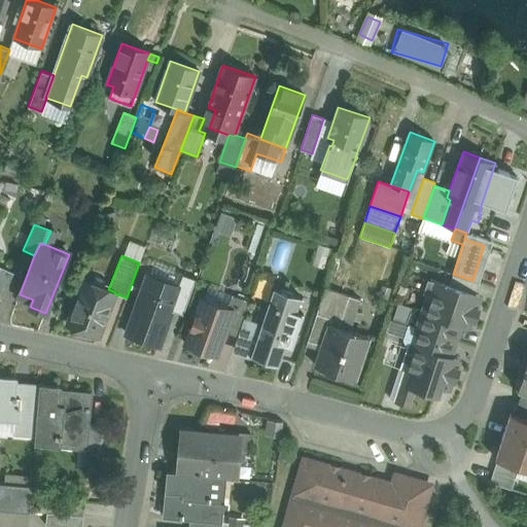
[(0,267),(0,299),(2,301),(13,273),(0,267)]
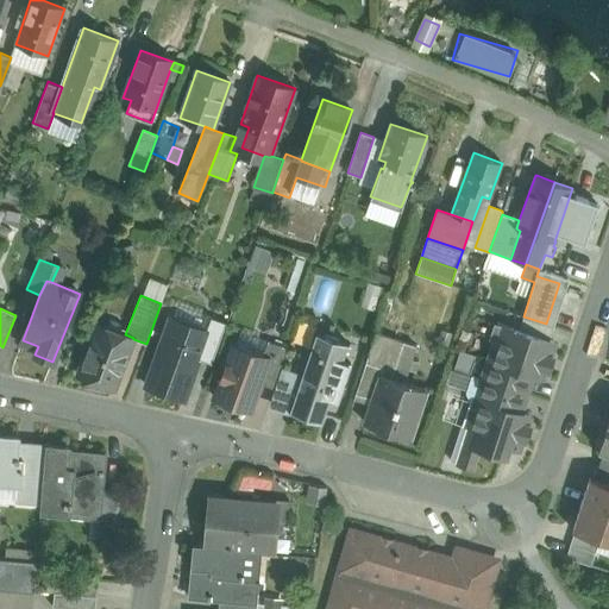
[(546,324),(523,316),(520,330),(550,340),(553,326),(546,324)]
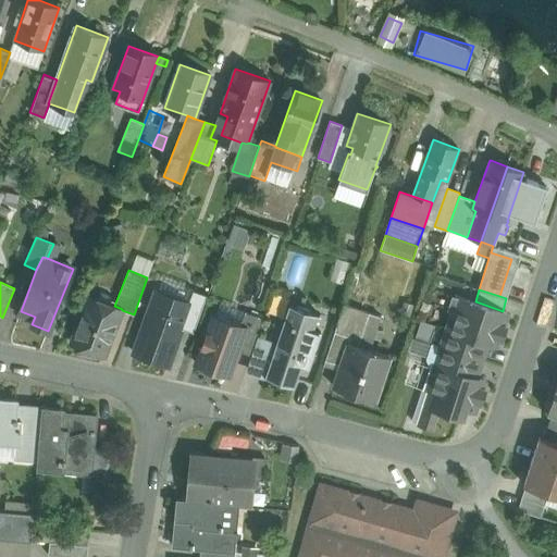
[(207,295),(193,291),(188,302),(190,304),(181,329),(194,333),(194,332),(207,295)]
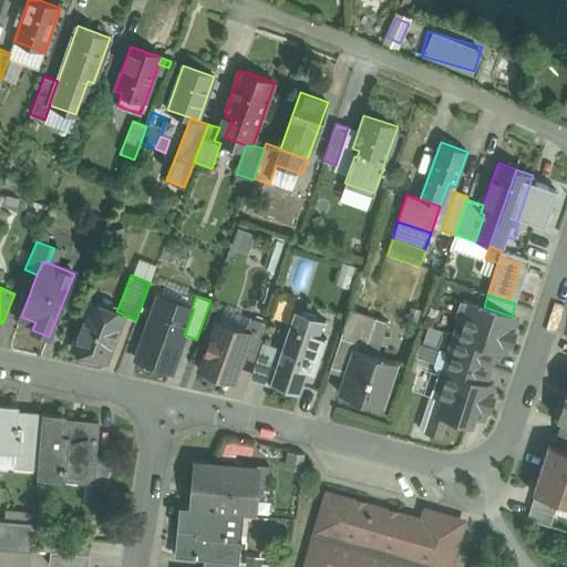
[(192,308),(160,297),(136,360),(171,372),(184,334),(194,309),(192,308)]
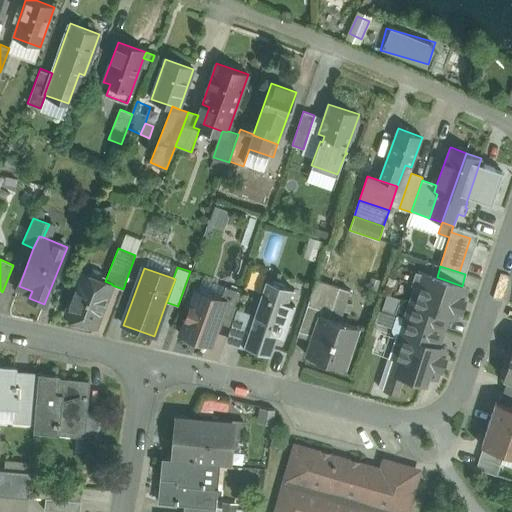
[(105,281),(82,272),(66,315),(95,327),(112,285),(112,284),(105,281)]
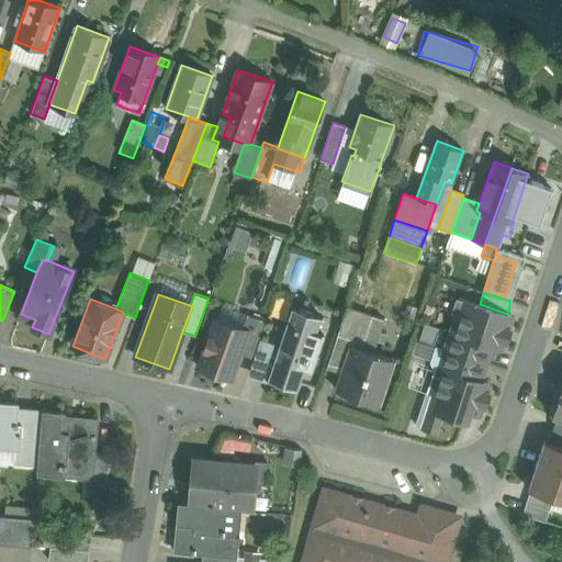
[(480,304),(472,302),(472,303),(460,299),(454,313),(458,314),(452,330),(451,330),(446,349),(485,362),(491,346),(501,348),(503,340),(506,341),(510,329),(507,328),(512,315),(507,314),(480,304)]
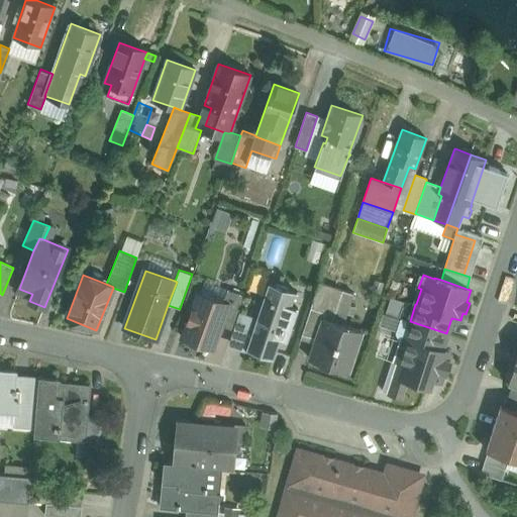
[(256,317),(245,349),(274,358),(281,337),(287,340),(298,308),(291,306),(296,292),(269,283),(256,317)]
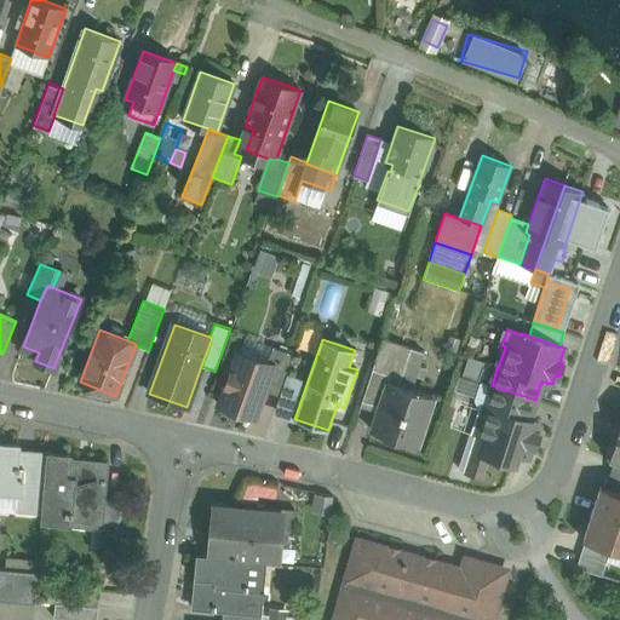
[(434,396),(396,384),(411,348),(403,345),(389,382),(372,431),(417,446),(434,396)]
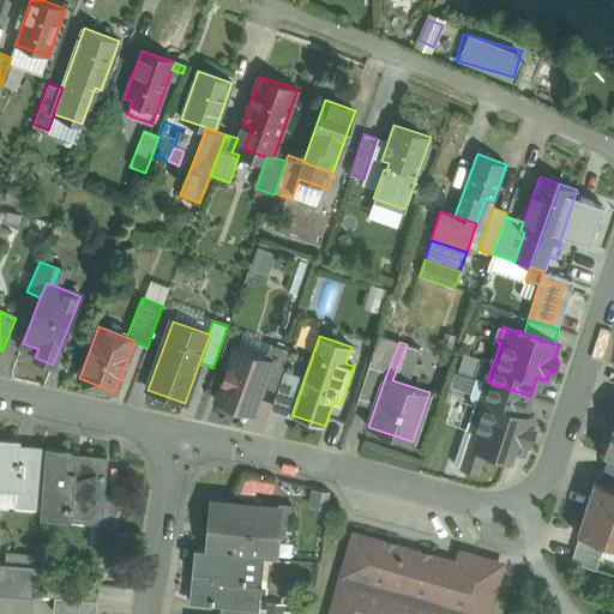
[(290,350),(270,344),(265,360),(271,361),(262,386),(276,392),(280,383),(283,369),(290,350)]
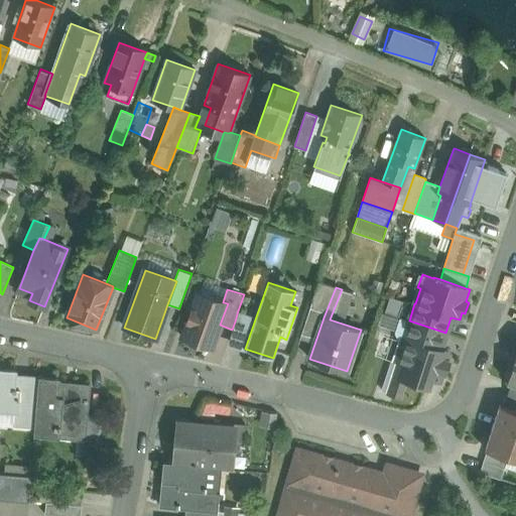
[(223,302),(198,293),(181,337),(212,348),(220,325),(228,303),(223,302)]
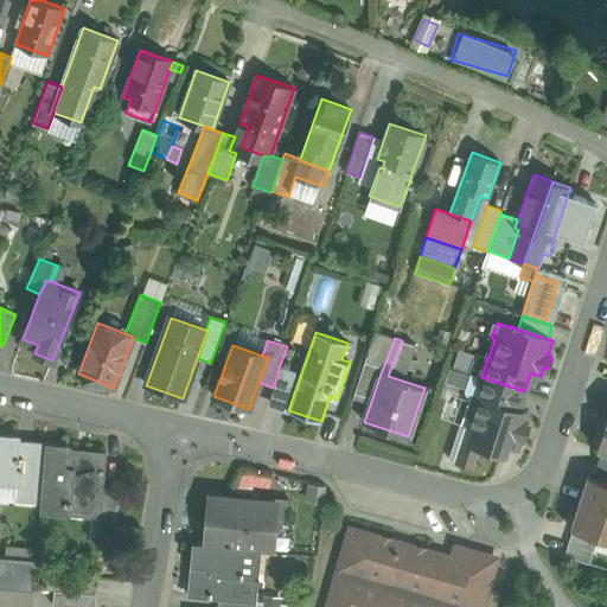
[(458,346),(451,363),(467,370),(473,353),(458,346)]
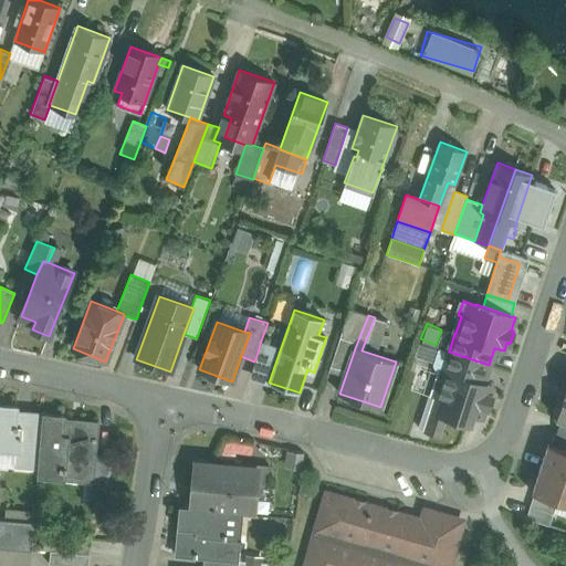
[(276,346),(261,341),(258,353),(272,357),(276,346)]
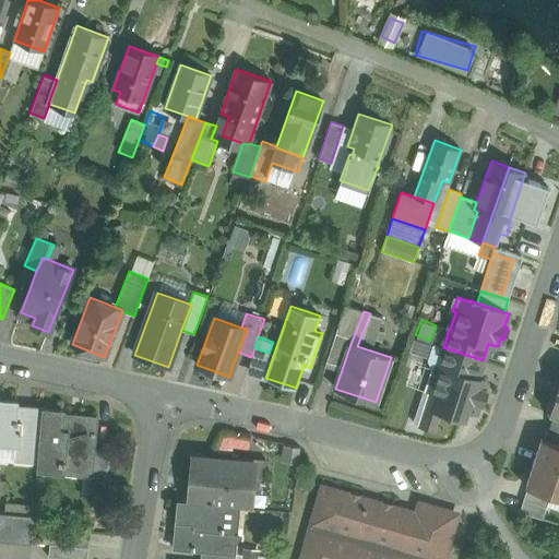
[(269,353),(254,348),(251,357),(246,373),(265,380),(265,378),(277,343),(273,342),(269,353)]
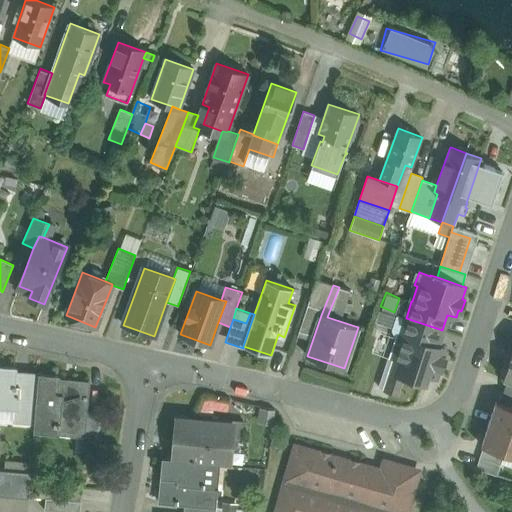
[(442,330),(406,318),(400,337),(393,359),(401,362),(397,374),(424,383),(427,376),(435,378),(439,368),(442,369),(446,358),(442,357),(445,349),(437,347),(442,330)]
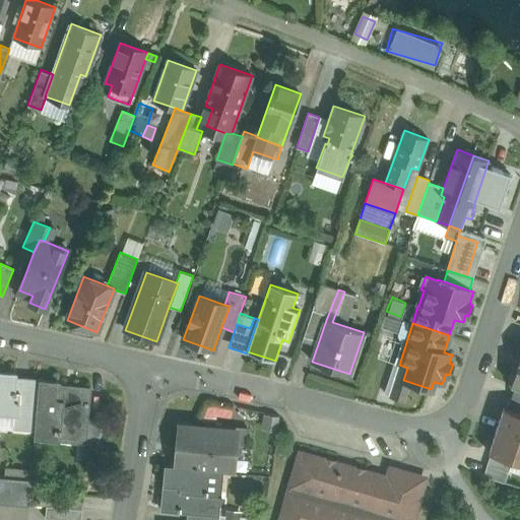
[(519,362),(518,362),(511,384),(515,386),(519,387),(519,362)]
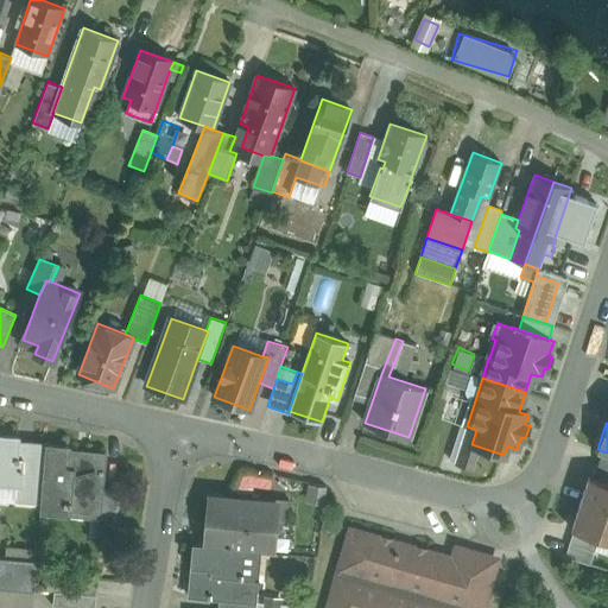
[(18,438),(0,437),(0,482),(19,485),(18,500),(42,502),(46,447),(18,444),(18,438)]
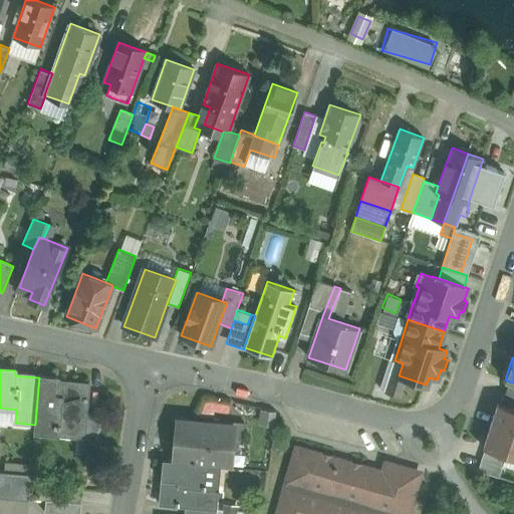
[(88,386),(57,382),(58,378),(39,377),(35,425),(35,433),(83,437),(84,437),(86,414),(88,386)]
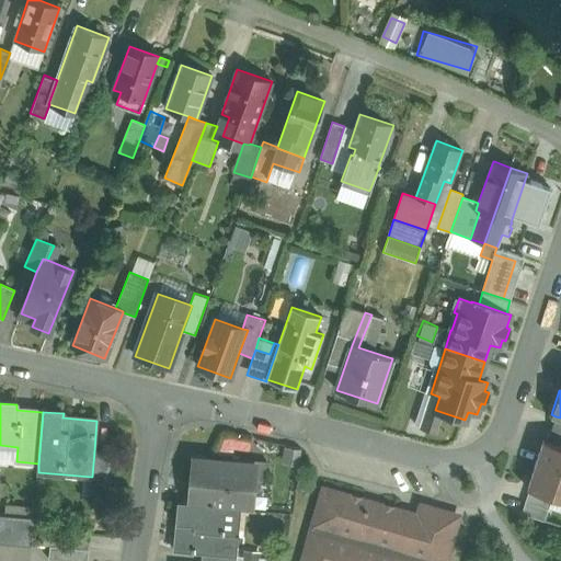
[(560,418),(556,416),(551,428),(560,431),(560,418)]
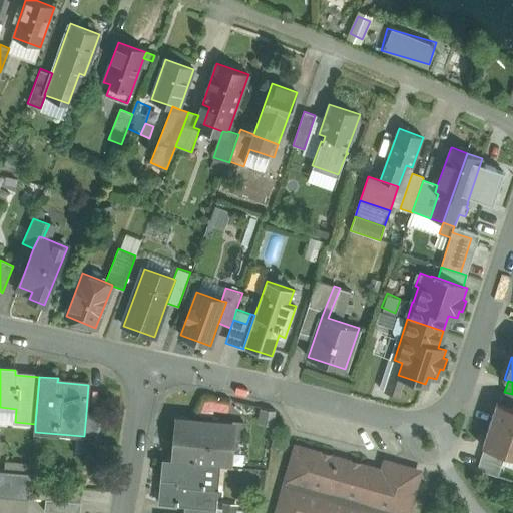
[(512,394),(504,392),(502,391),(499,403),(512,407),(512,394)]
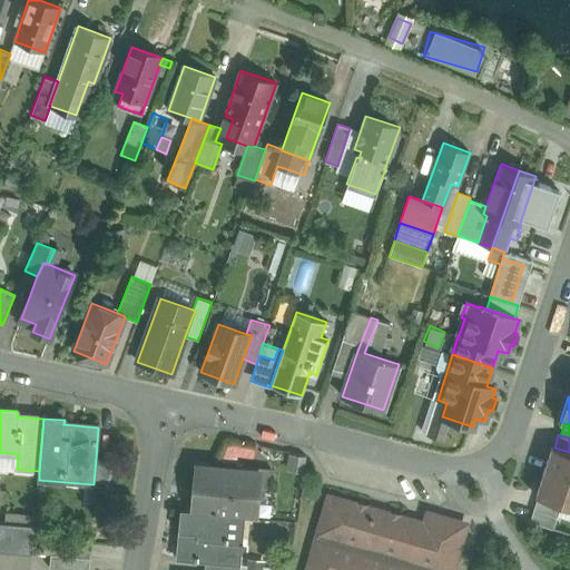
[(569,452),(554,448),(552,446),(544,471),(569,479),(569,452)]
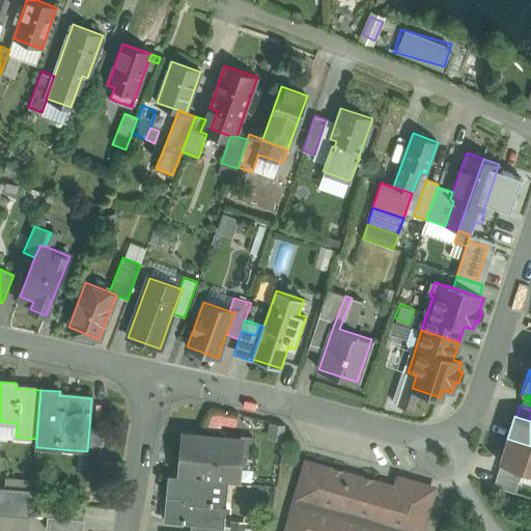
[(103,429),(89,427),(87,451),(86,451),(85,458),(101,459),(103,429)]
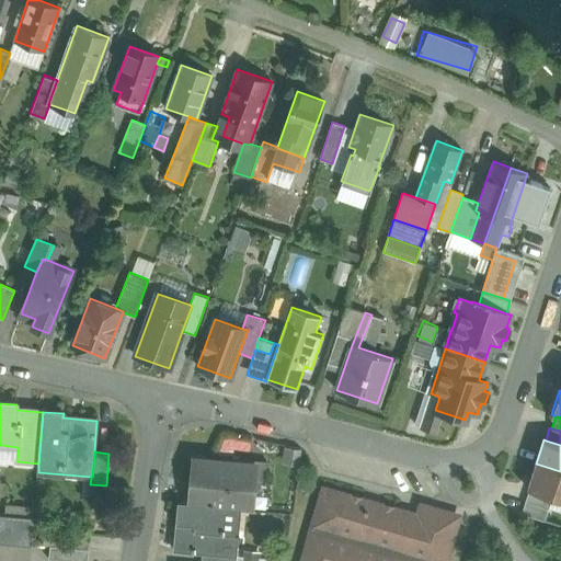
[(221,506),(225,461),(194,459),(192,481),(191,502),(191,503),(221,506)]
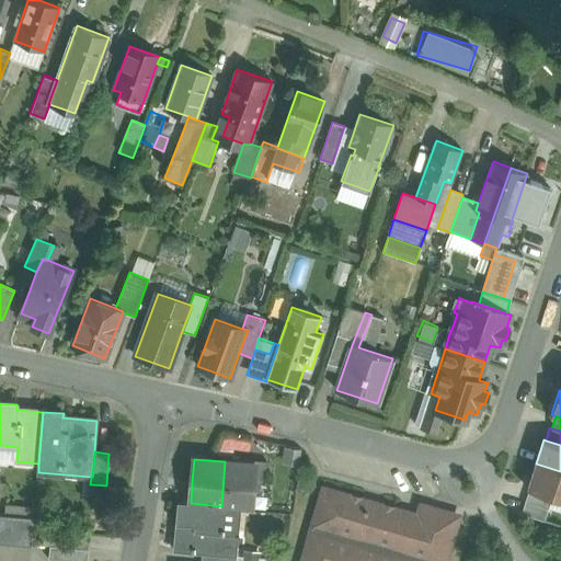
[(225,461),(221,506),(240,507),(240,508),(251,510),(254,477),(265,478),(266,461),(254,460),(254,465),(225,461)]
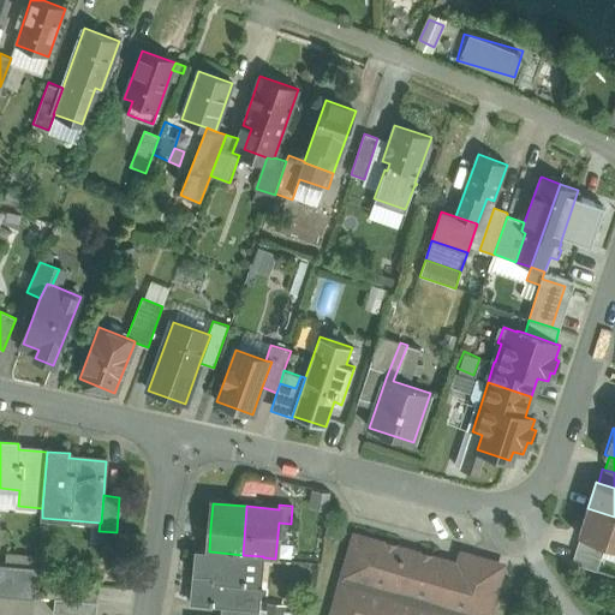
[(614,517),(587,508),(578,535),(580,536),(605,544),(614,547),(614,517)]
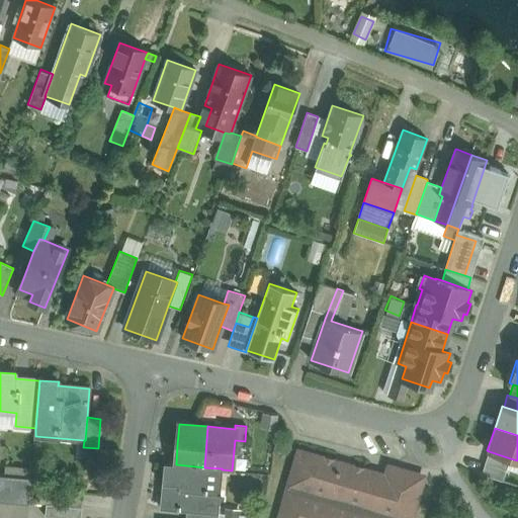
[(353,466),(334,461),(335,459),(334,458),(333,461),(324,459),(325,456),(324,456),(324,458),(298,451),(279,517),(412,517),(414,512),(411,507),(416,505),(423,481),(419,475),(394,467),(387,470),(384,482),(366,477),(367,470),(364,469),(364,467),(363,467),(362,470),(354,467),(355,464),(354,464),(353,466)]
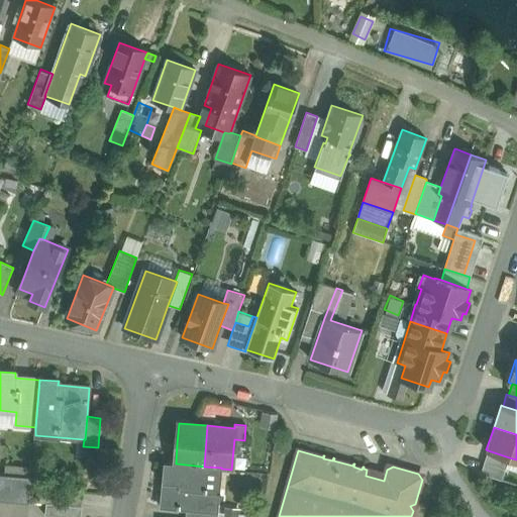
[(509,457),(488,450),(481,473),(502,480),(509,457)]
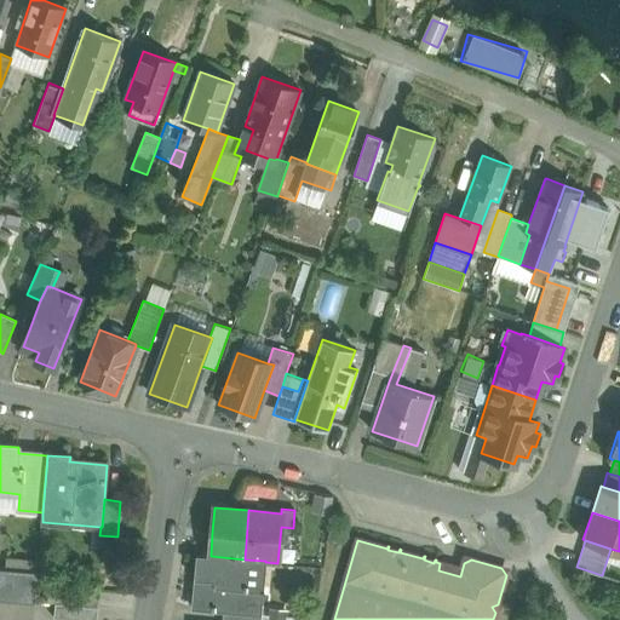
[(245,560),(210,556),(211,556),(211,555),(197,554),(193,608),(223,610),(260,614),(265,562),(265,561),(245,560)]
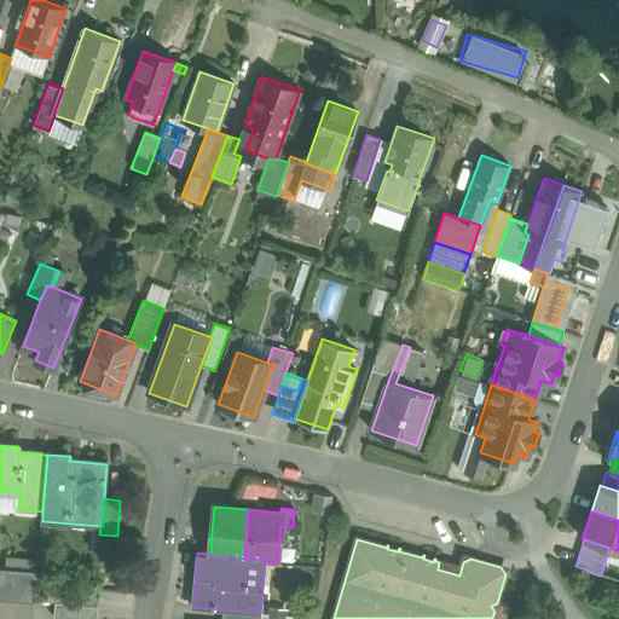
[(38,572),(9,570),(6,599),(35,601),(38,572)]
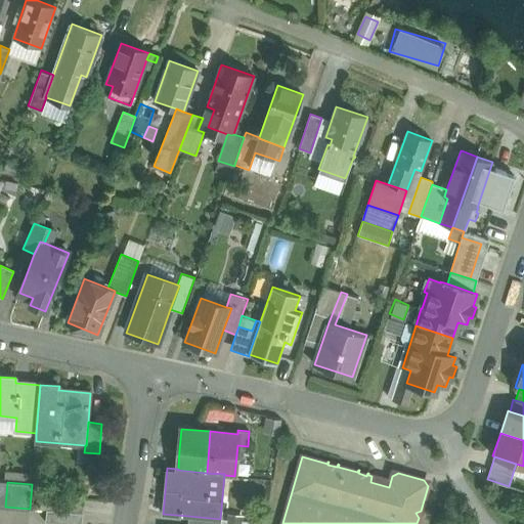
[(84,499),(58,497),(57,511),(83,513),(84,499)]
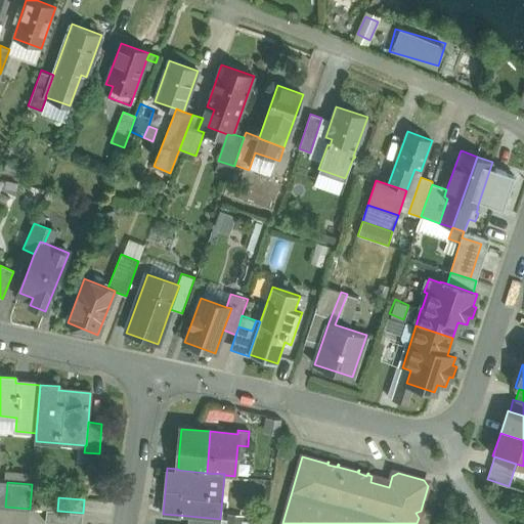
[(57,511),(47,510),(45,522),(70,523),(81,523),(83,513),(57,511)]
